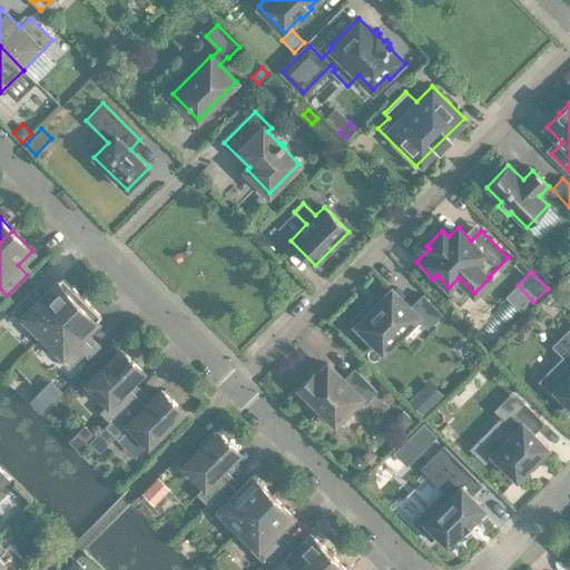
[(10,310),(39,340),(81,297),(62,277),(42,297),(32,287),(10,310)]
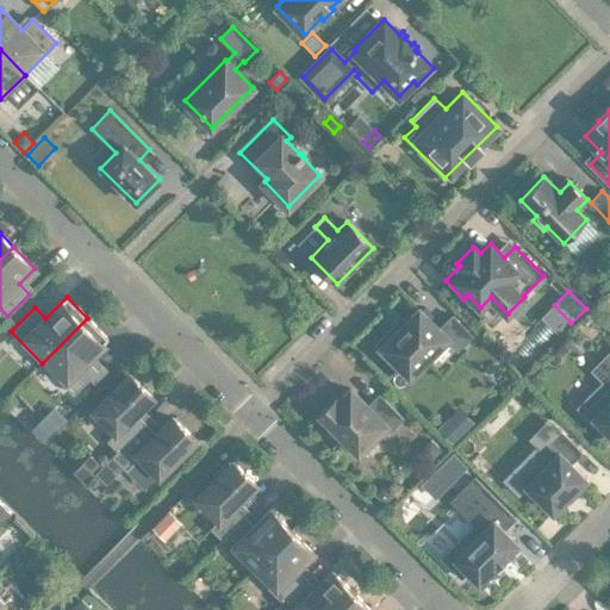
[(391,365),(396,360),(410,374),(446,338),(458,350),(472,336),(452,316),(439,329),(419,310),(396,334),(391,329),(373,347),(391,365)]
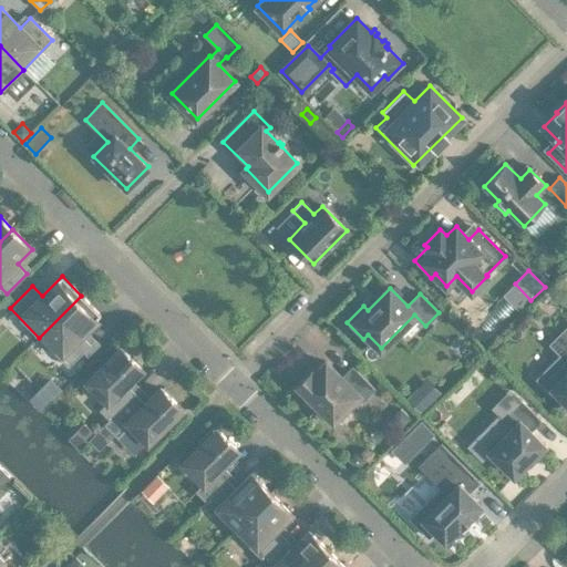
[(81,296),(39,338),(68,367),(91,344),(81,334),(101,315),(81,296)]
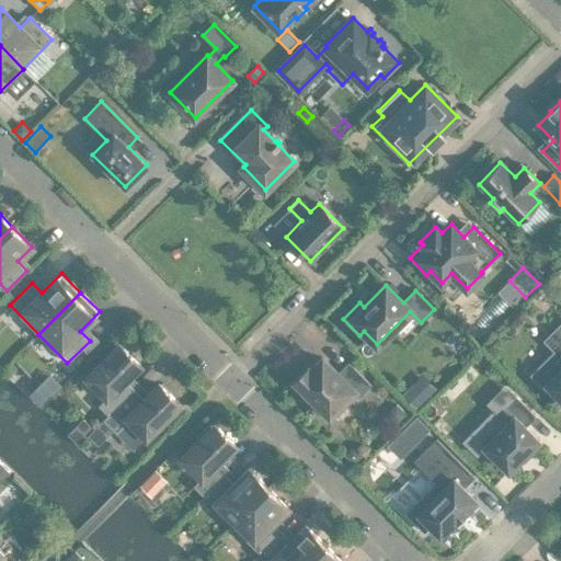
[(99,405),(107,414),(109,415),(135,389),(125,379),(139,365),(119,345),(83,380),(103,400),(99,405)]
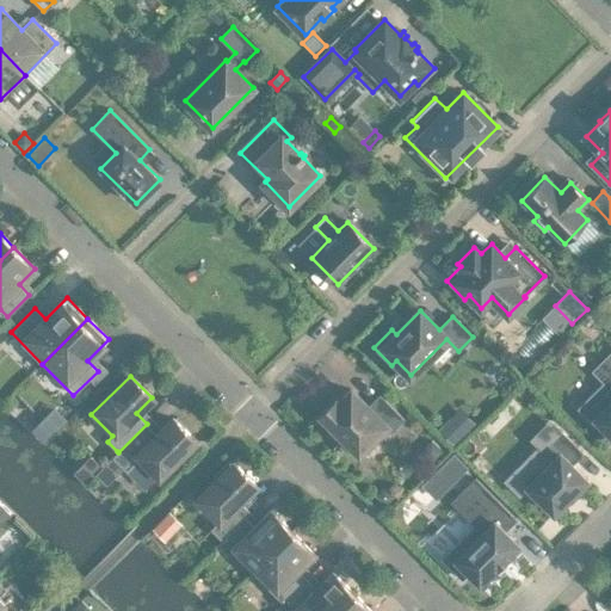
[(384,426),(390,432),(403,419),(380,395),(368,407),(351,390),(338,403),(334,400),(321,414),(339,432),(334,437),(350,452),(355,448),(359,452),(384,426)]
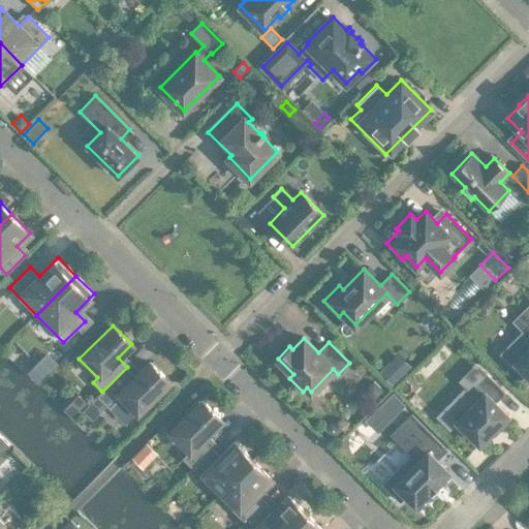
[(528,341),(516,354),(519,358),(515,362),(528,376),(528,341)]
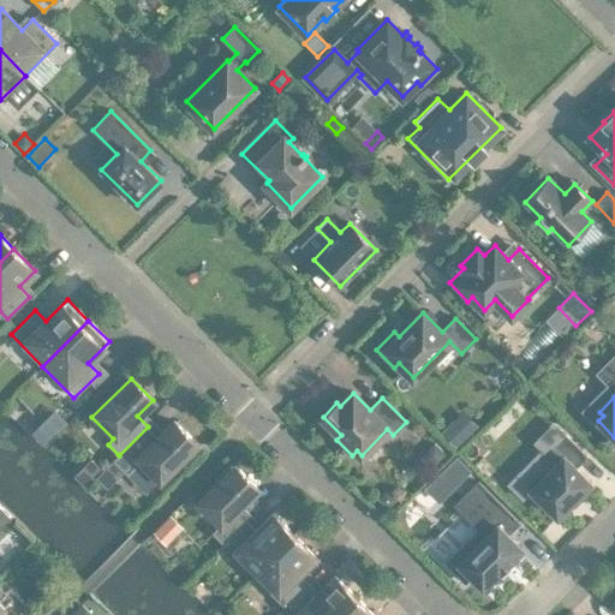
[(43,421),(31,434),(45,447),(67,423),(58,413),(47,424),(43,421)]
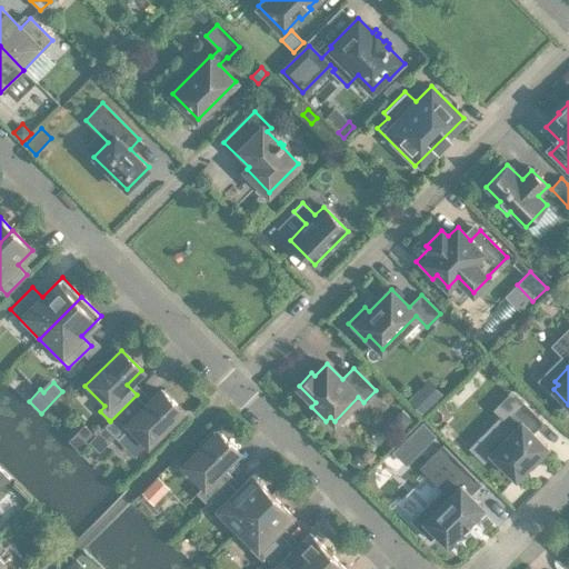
[(110,421),(109,420),(105,426),(118,439),(131,426),(149,442),(166,426),(169,430),(183,416),(179,412),(181,410),(161,390),(147,405),(137,395),(110,421)]
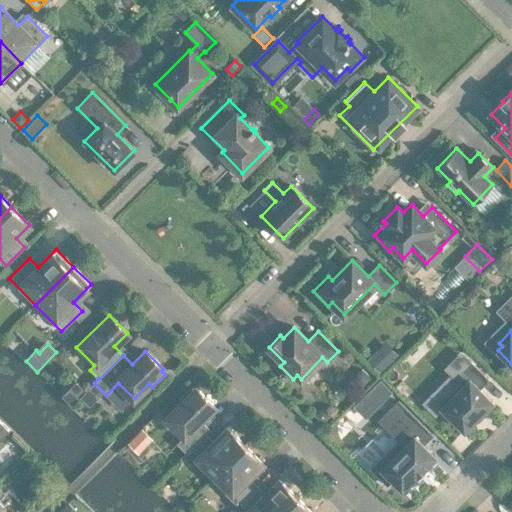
[(441,407),(464,430),(492,402),(479,389),(488,380),(469,361),(452,378),(461,387),(441,407)]
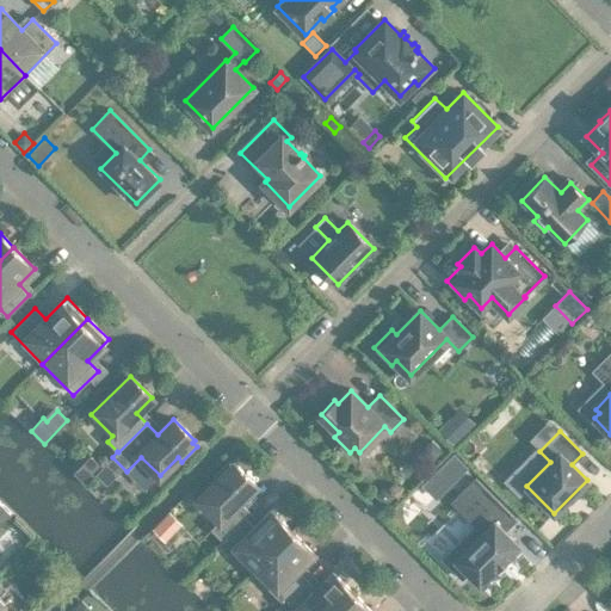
[(85,461),(73,473),(85,483),(96,471),(85,461)]
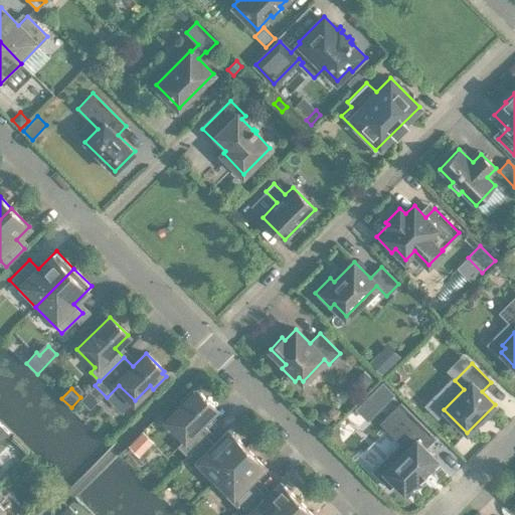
[(187,456),(188,454),(206,436),(215,426),(206,417),(215,408),(197,390),(195,392),(191,389),(179,401),(182,405),(167,419),(185,438),(177,446),(187,456)]
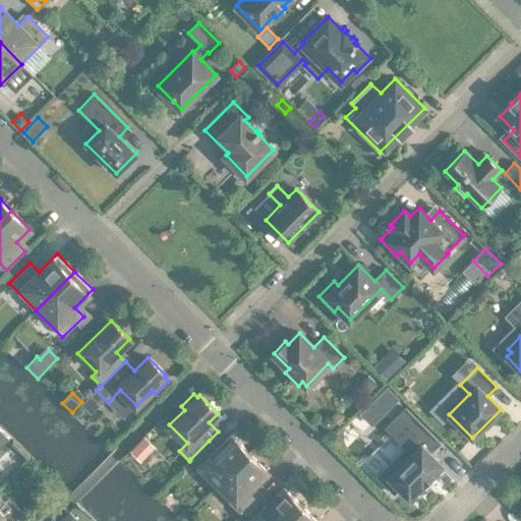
[(90,395),(81,403),(92,413),(99,405),(90,395)]
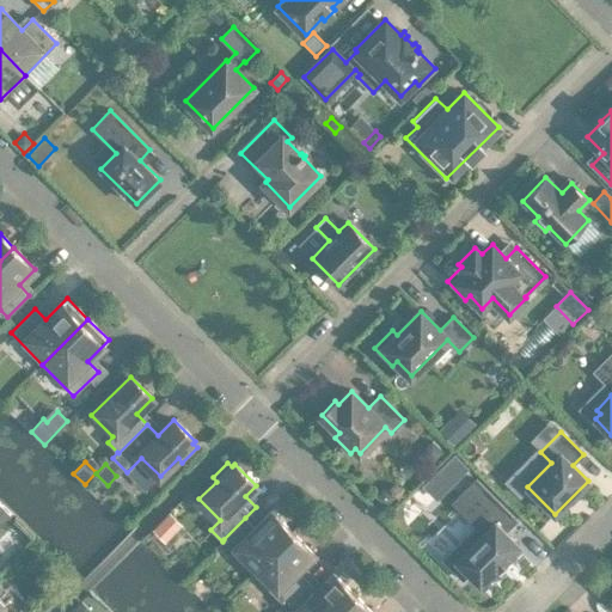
[(444,464),(433,475),(447,489),(458,479),(444,464)]
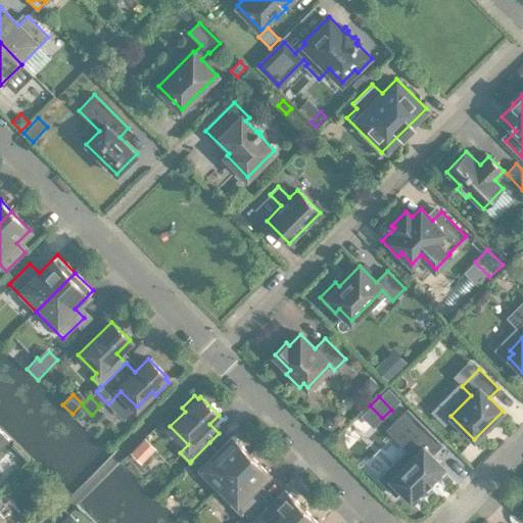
[(407,449),(379,478),(395,495),(401,489),(411,498),(425,484),(426,484),(435,476),(434,475),(443,466),(432,455),(441,444),(407,410),(386,429),(407,449)]
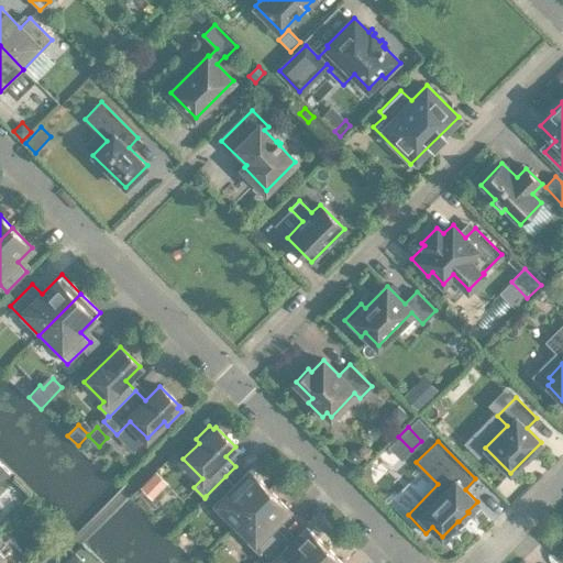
[(350,453),(345,457),(354,466),(363,457),(359,453),(350,453)]
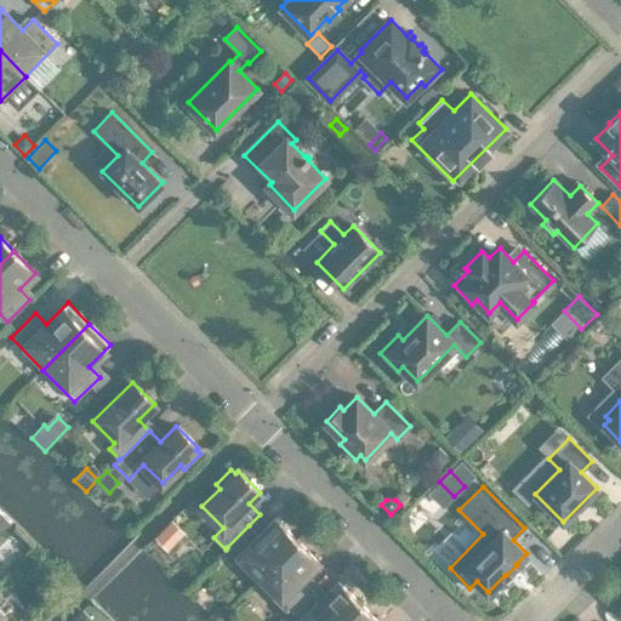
[(0,512),(0,531),(10,522),(0,512)]
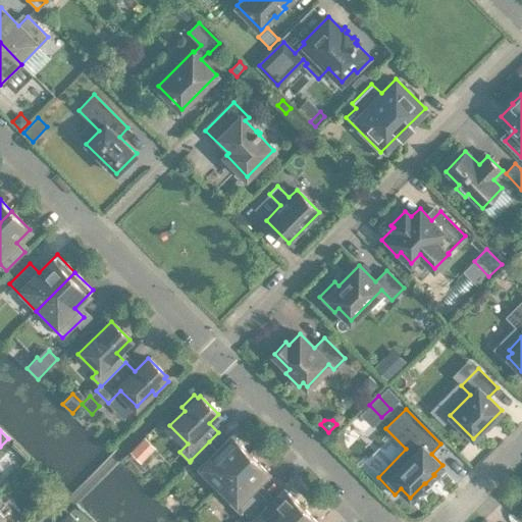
[(197,471),(215,488),(250,454),(231,436),(218,450),(209,441),(191,460),(199,468),(197,471)]
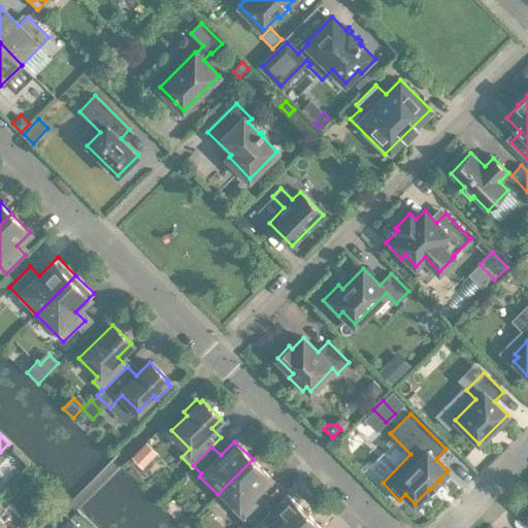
[(139,448),(131,456),(142,467),(151,459),(139,448)]
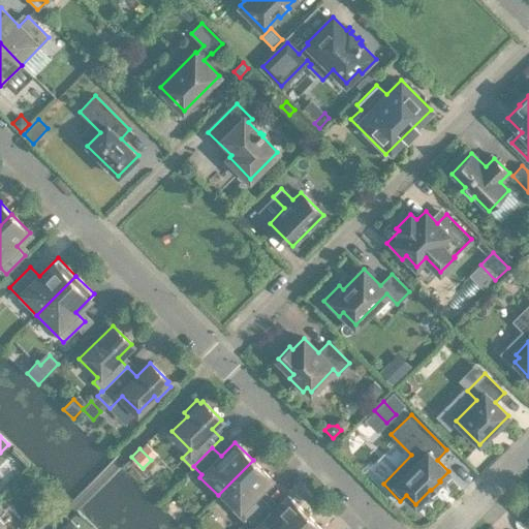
[(245,522),(247,520),(266,501),(257,492),(271,478),(253,460),(218,495),(245,522)]
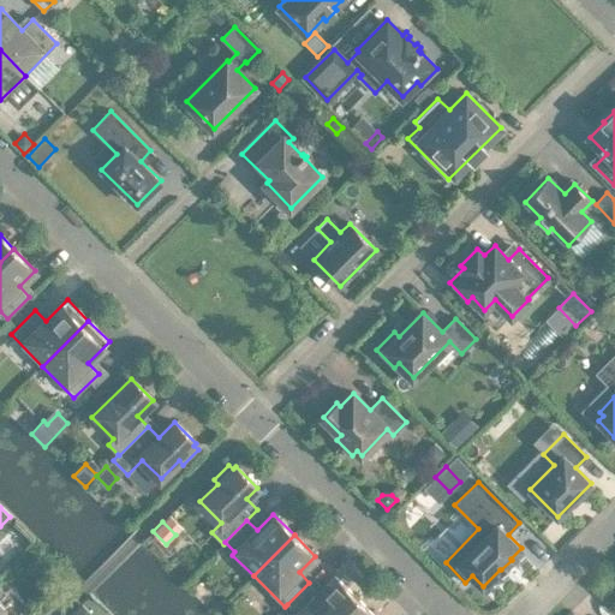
[(300,613),(303,614),(338,614),(356,597),(335,577),(320,592),(309,583),(287,604),(298,614),(300,613)]
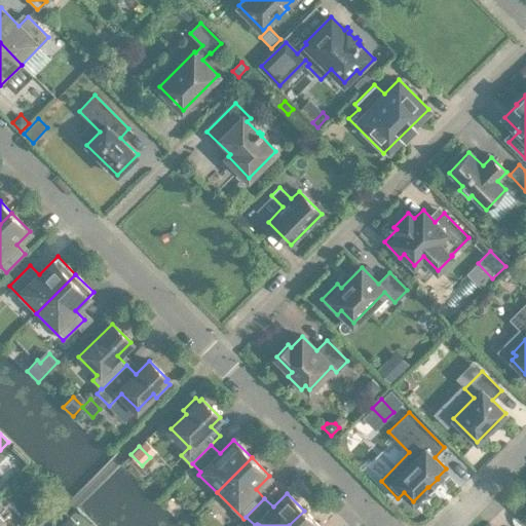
[(318,525),(304,511),(289,525),(318,525)]
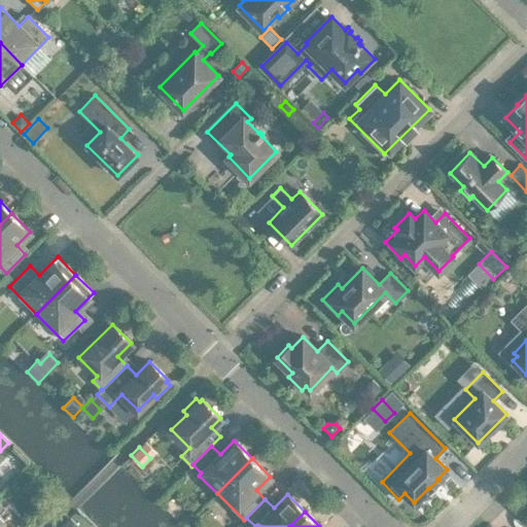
[(70,517),(64,523),(67,526),(78,526),(79,526),(70,517)]
